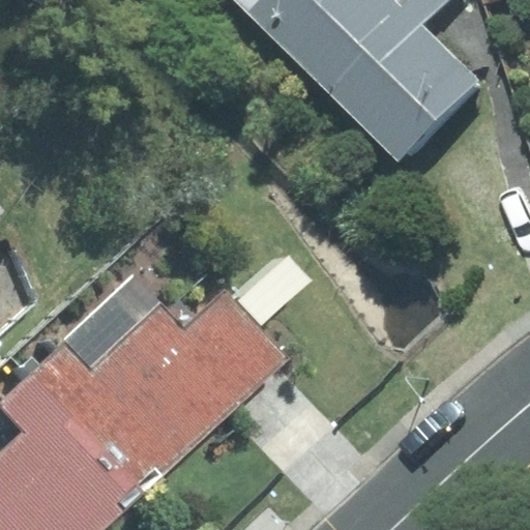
[(234,0),(401,162),(478,82),(420,25),(394,0),(234,0)]
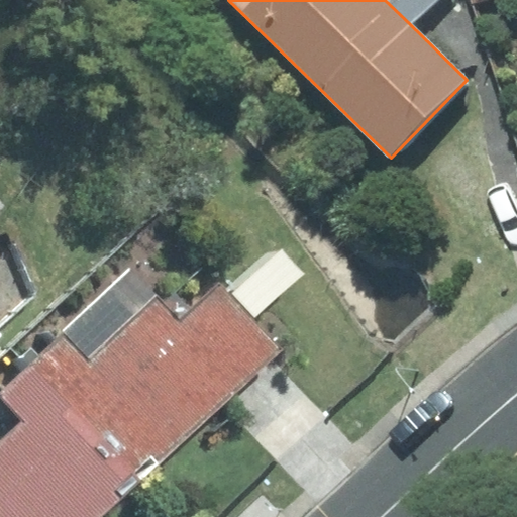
[(385,0),(410,24),(437,0),(385,0)]
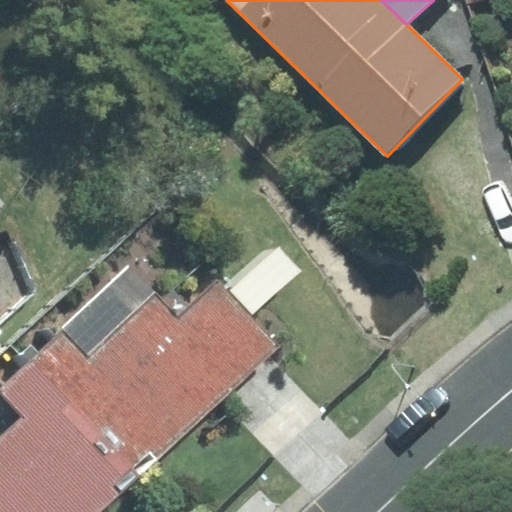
[(128,265),(62,327),(88,354),(154,292),(128,265)]
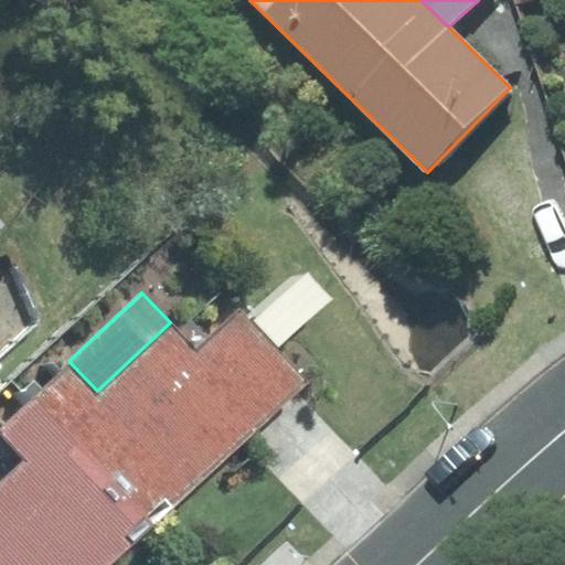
[(32,400),(151,526),(306,383),(241,315),(198,355),(171,329),(97,398),(67,366),(32,400)]
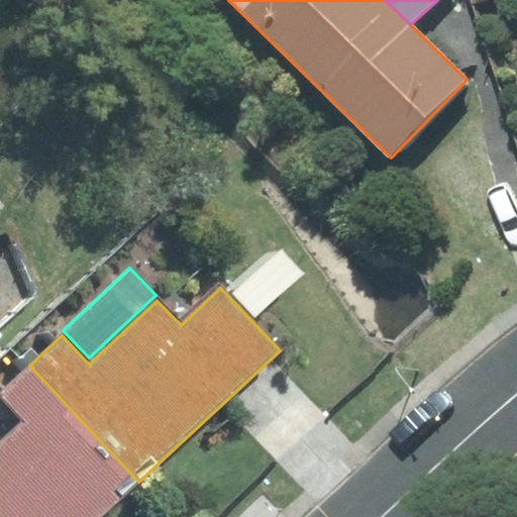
[(0,516),(100,516),(138,482),(29,366),(0,392),(0,395),(24,421),(0,443),(0,516)]
